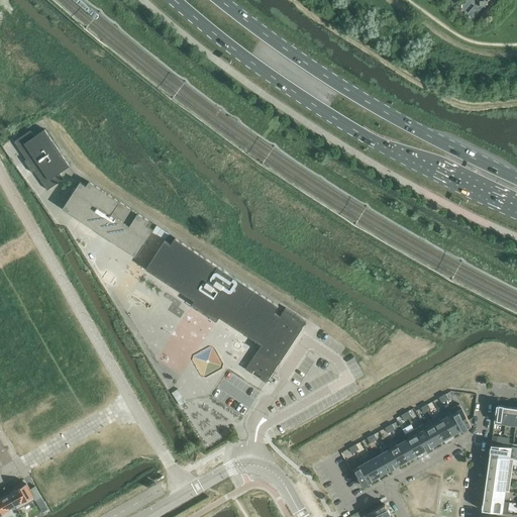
[(60,173),(70,166),(44,129),(34,136),(30,130),(14,141),(26,160),(24,161),(33,174),(35,172),(47,190),(64,179),(60,173)]
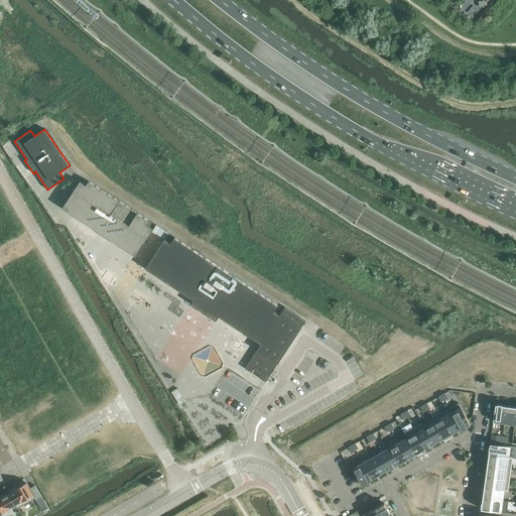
[(80,181),(62,208),(135,256),(152,232),(153,230),(147,226),(150,222),(89,181),(86,185),(80,181)]
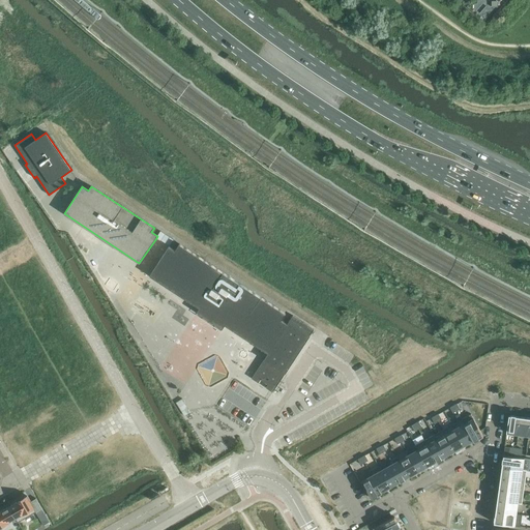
[(157,236),(156,238),(169,246),(173,240),(160,232),(157,236)]
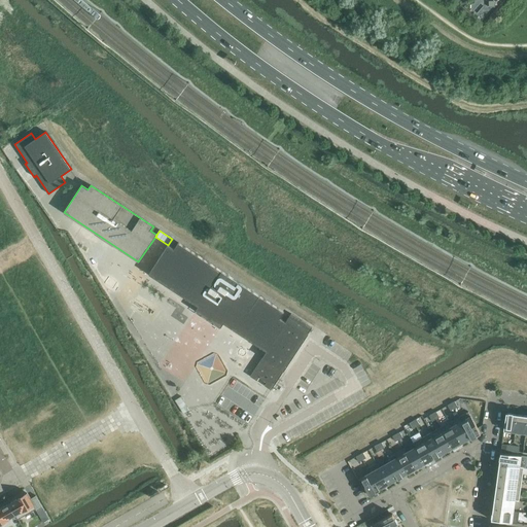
[(168,245),(148,274),(199,307),(196,311),(220,327),(223,323),(267,351),(250,376),(256,381),(258,378),(267,383),(265,386),(271,390),(312,327),(291,314),(285,322),(280,318),(284,312),(245,286),(178,243),(174,249),(168,245)]
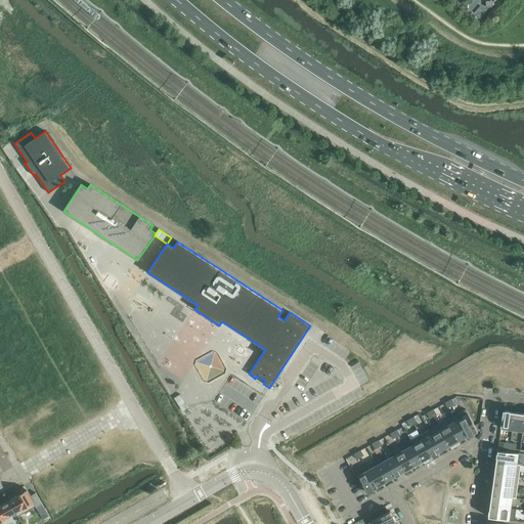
[(466,409),(455,415),(468,436),(478,431),(466,409)]
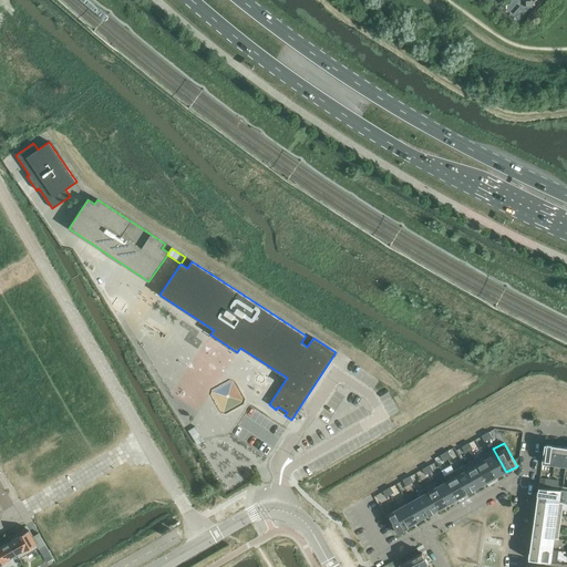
[(557,445),(556,445),(544,444),(542,463),(554,465),(557,445)]
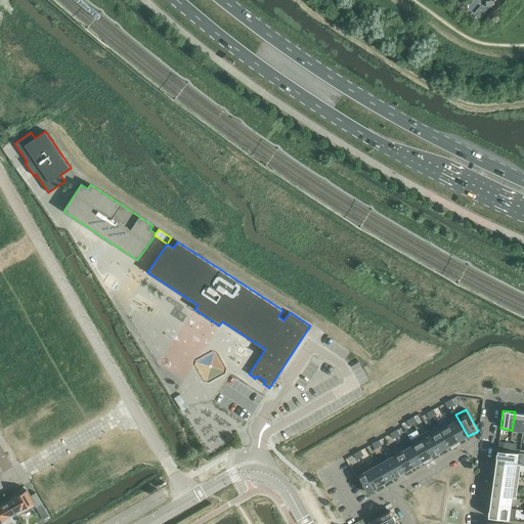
[(523,421),(523,412),(515,411),(512,430),(523,431),(523,421)]
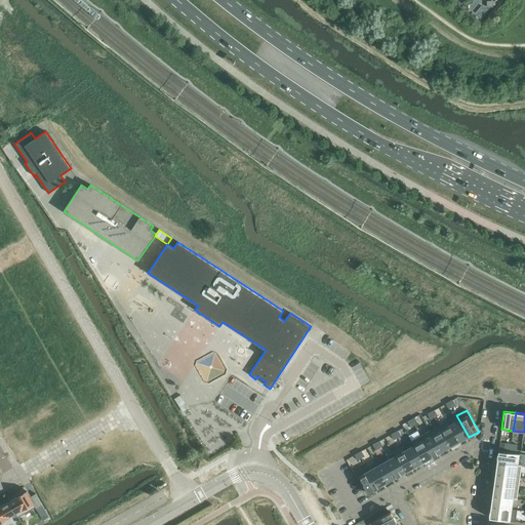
[(456,415),(448,420),(459,442),(469,437),(456,415)]
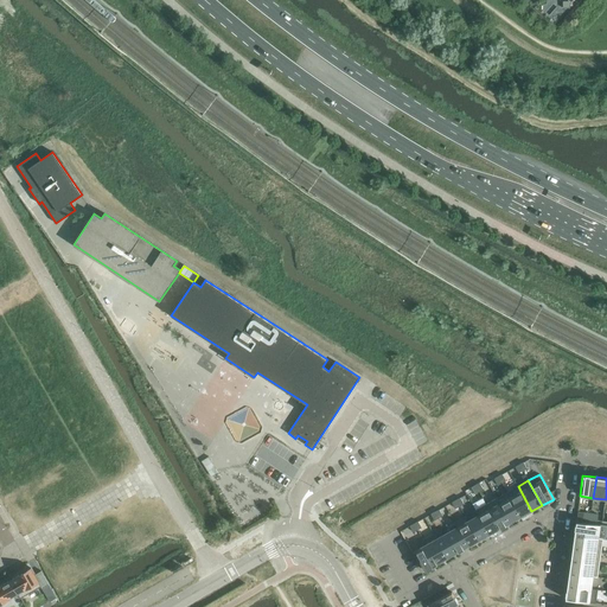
[(518,486),(508,492),(521,517),(531,511),(518,486)]
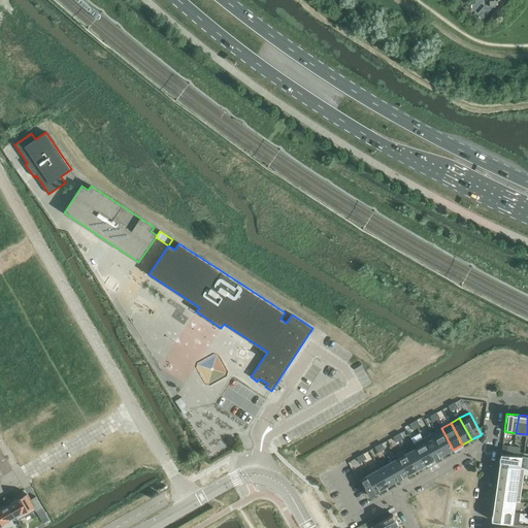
[(441,428),(432,433),(443,455),(453,450),(441,428)]
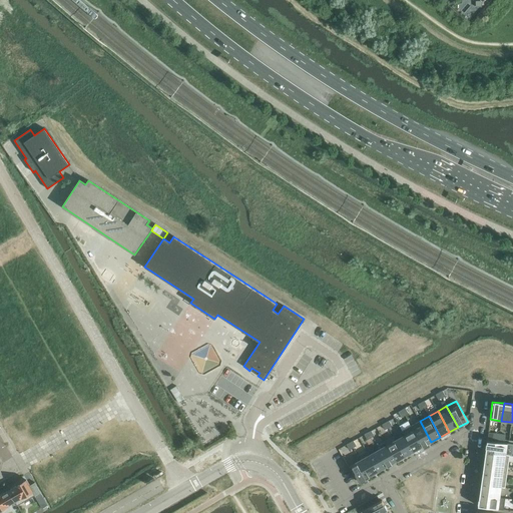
[(420,421),(411,426),(422,447),(431,442),(420,421)]
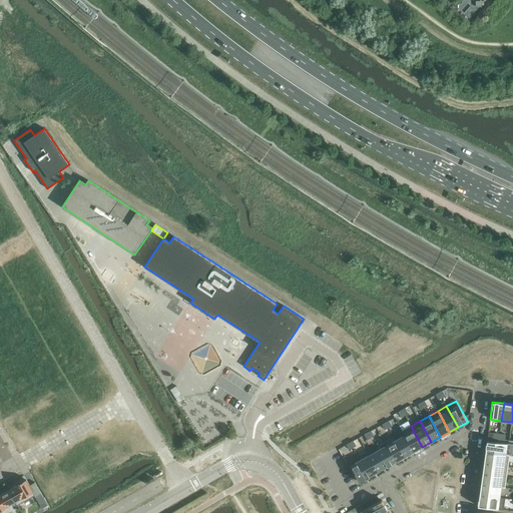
[(411,426),(402,431),(404,435),(414,452),(422,447),(411,426)]
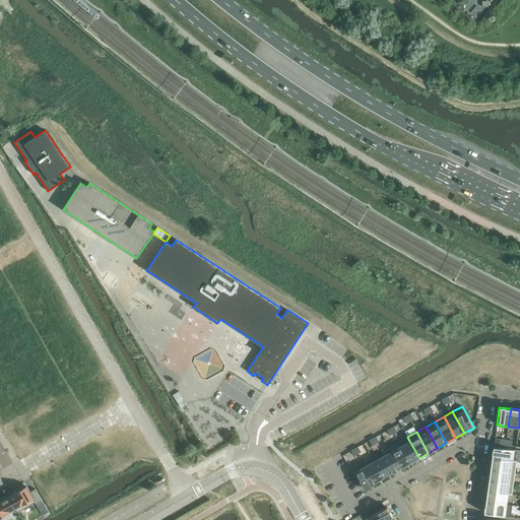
[(401,446),(400,446),(410,463),(419,458),(409,441),(401,446)]
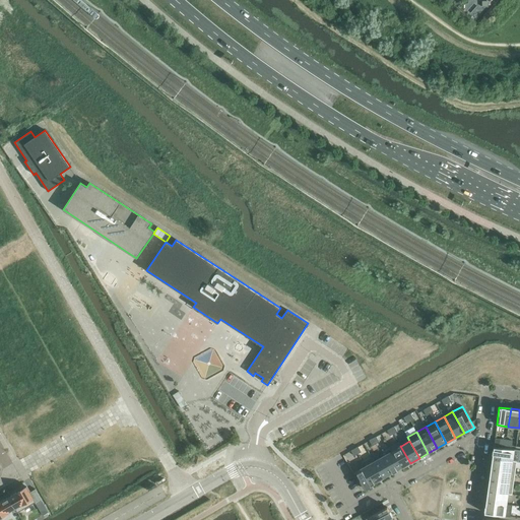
[(399,442),(389,447),(391,451),(392,451),(401,468),(410,463),(400,446),(401,446),(399,442)]
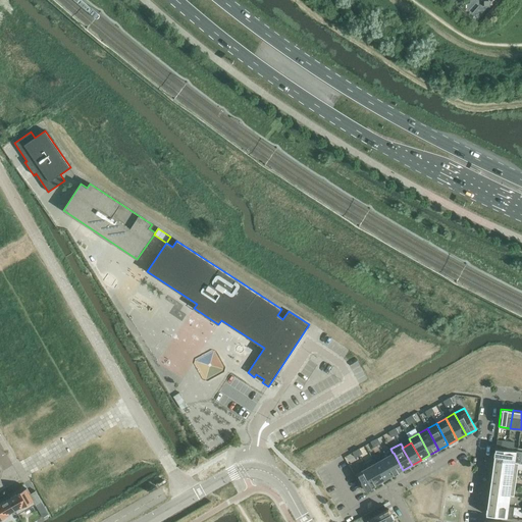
[(496,449),(493,460),(519,464),(519,463),(515,463),(516,452),(496,449)]
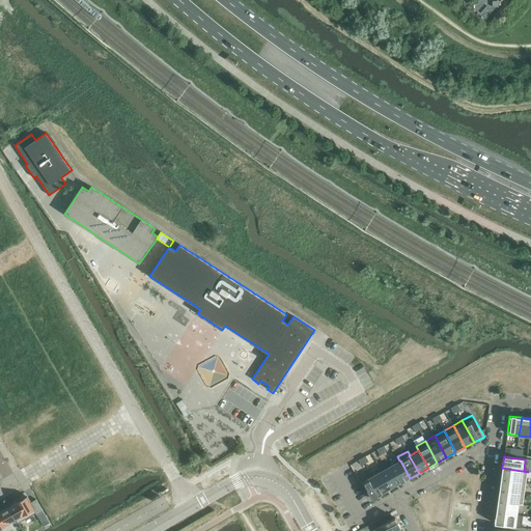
[(399,460),(391,466),(400,483),(410,478),(400,460),(399,460)]
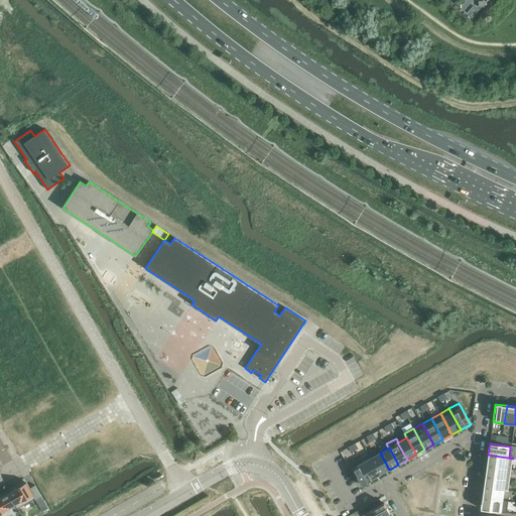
[(371,458),(380,475),(389,470),(380,453),(371,458)]
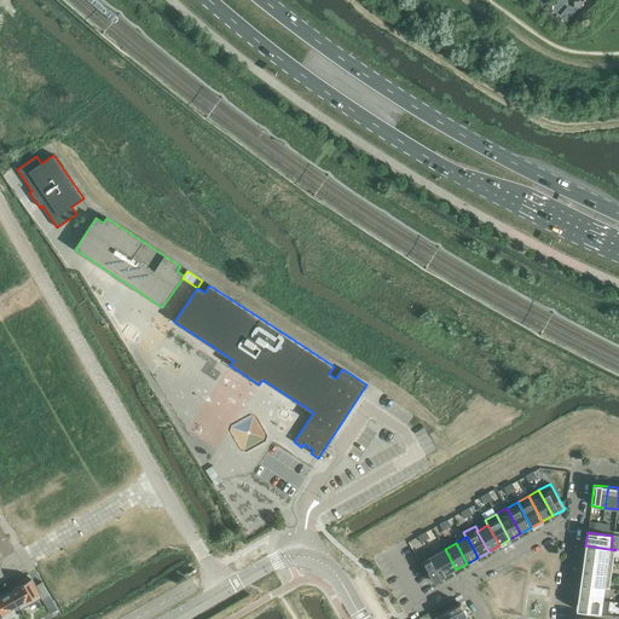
[(443,544),(431,550),(434,556),(434,555),(445,576),(445,574),(456,570),(445,549),(443,544)]
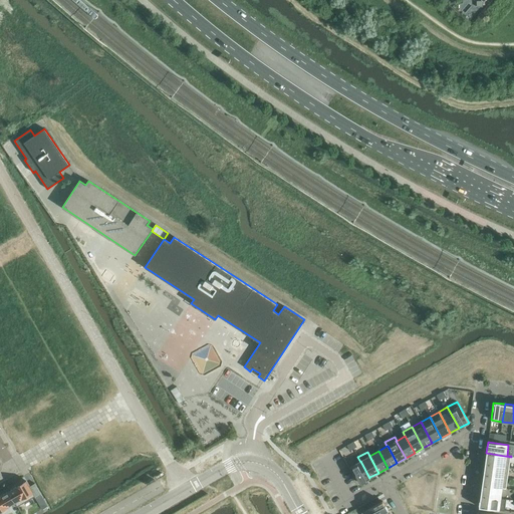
[(486,453),(485,464),(509,467),(511,457),(486,453)]
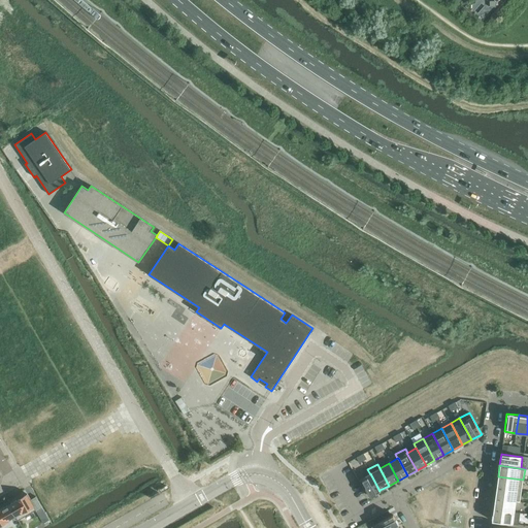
[(370,474),(361,480),(370,496),(381,491),(380,490),(380,491),(370,473),(370,474)]
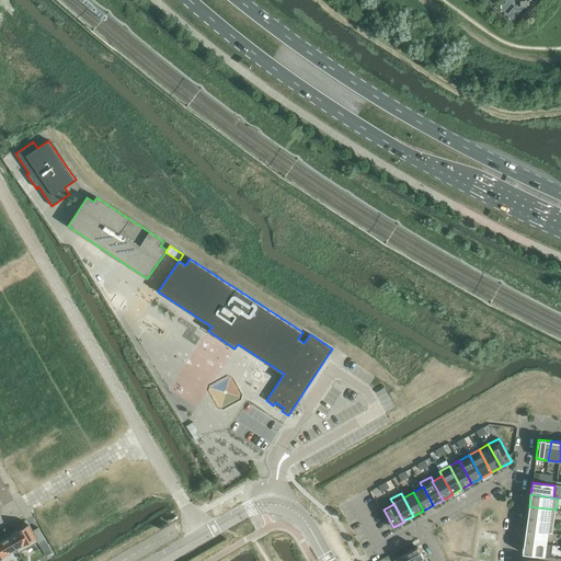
[(529,506),(527,518),(554,522),(556,510),(529,506)]
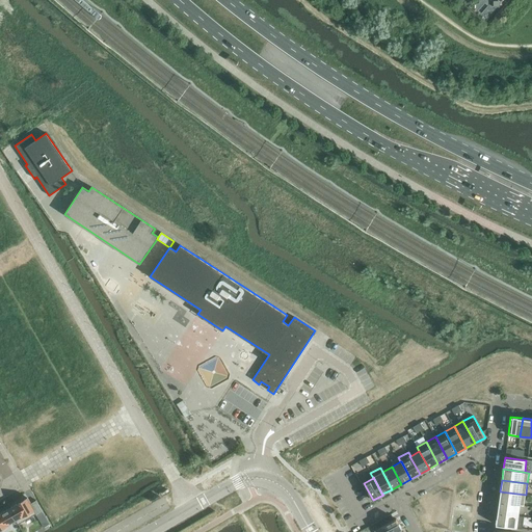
[(500,491),(499,502),(524,506),(526,495),(500,491)]
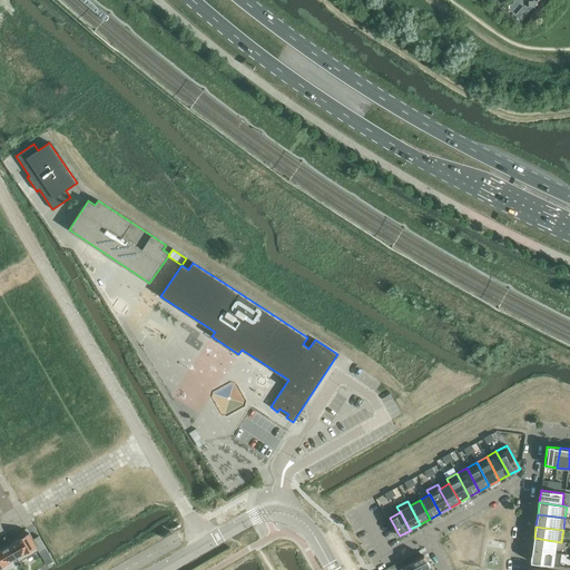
[(29,533),(10,544),(19,561),(38,551),(39,552),(46,549),(38,536),(32,539),(29,533)]
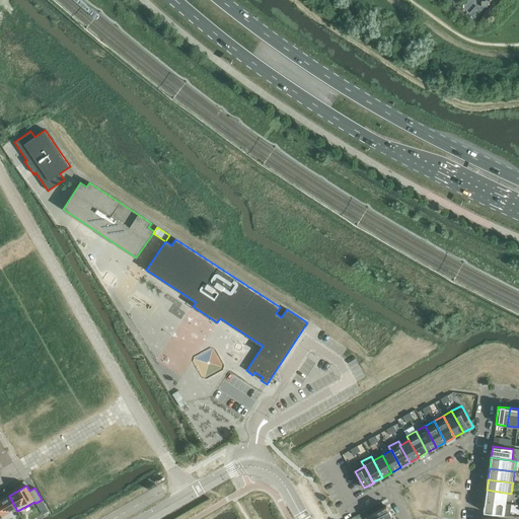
[(487,490),(485,501),(506,504),(507,494),(511,494),(487,490)]
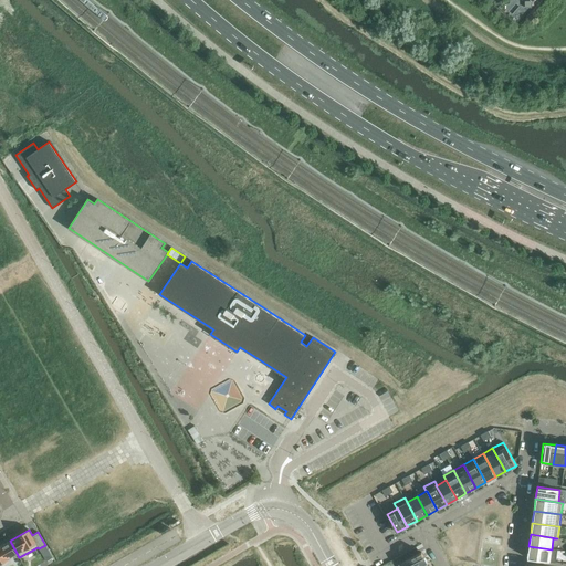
[(0,565),(0,562),(7,558),(16,554),(19,558),(19,557),(10,541),(0,546),(0,565)]
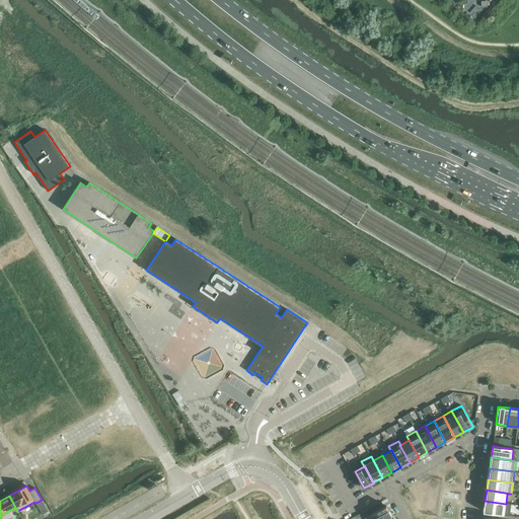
[(506,504),(485,501),(484,512),(504,515),(506,504)]
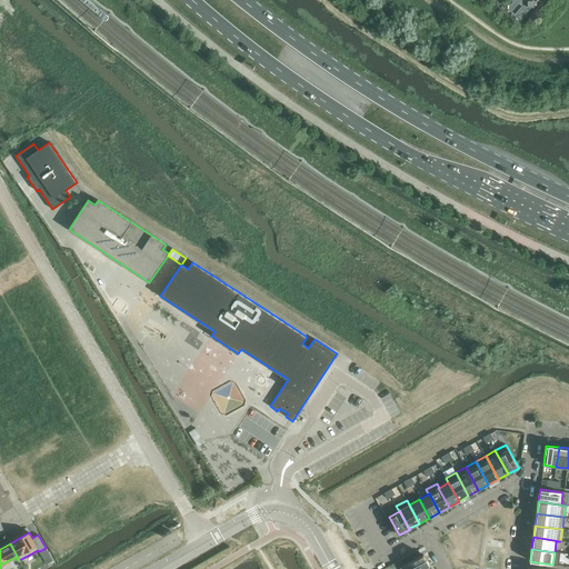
[(423,555),(400,568),(422,568),(429,566),(423,555)]
